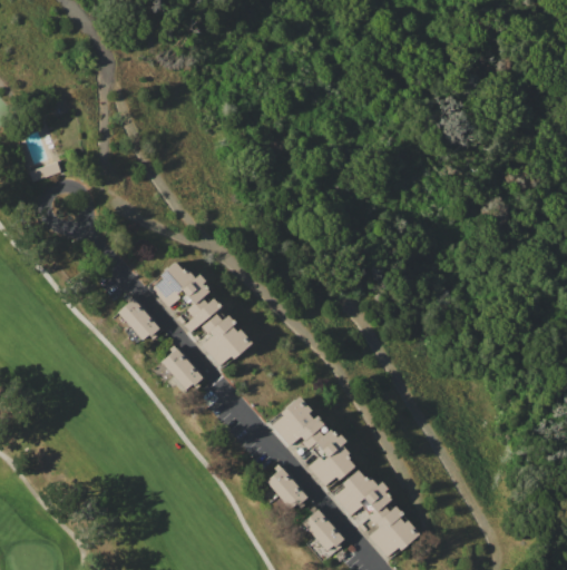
[(31,172),(58,161),(62,172),(35,182),(31,172)]
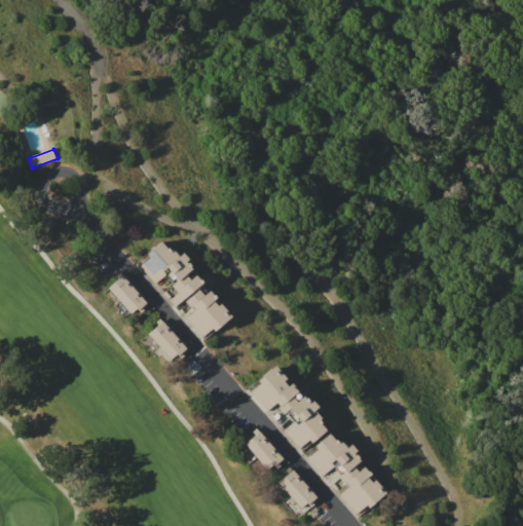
[(162,241),(169,249),(170,248),(172,250),(174,249),(181,256),(184,253),(190,259),(187,261),(194,269),(187,274),(192,279),(197,275),(204,283),(178,306),(172,300),(179,293),(173,287),(178,282),(176,279),(178,278),(177,276),(172,271),(169,267),(164,271),(167,274),(156,284),(138,263),(162,241)]
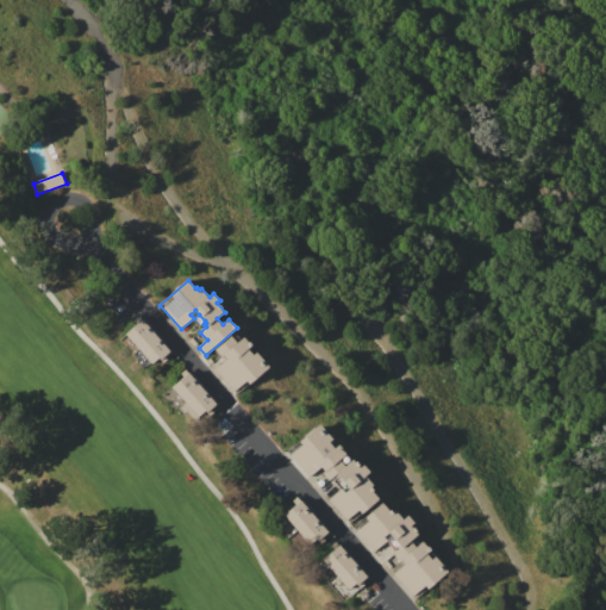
[(199,315),(205,321),(200,324),(195,318),(199,315)]
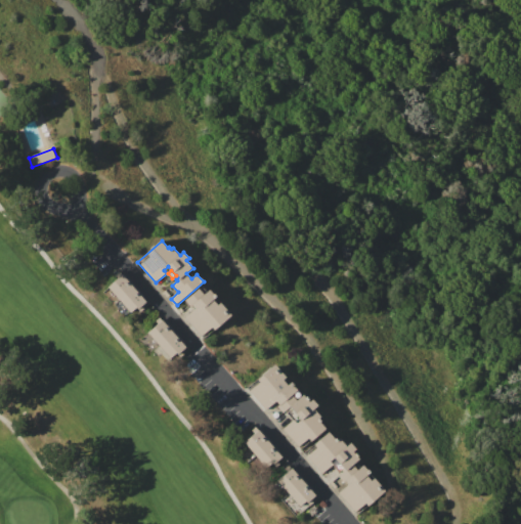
[(121,271),(147,302),(143,305),(145,308),(141,311),(137,307),(131,313),(109,288),(116,281),(113,278),(121,271)]
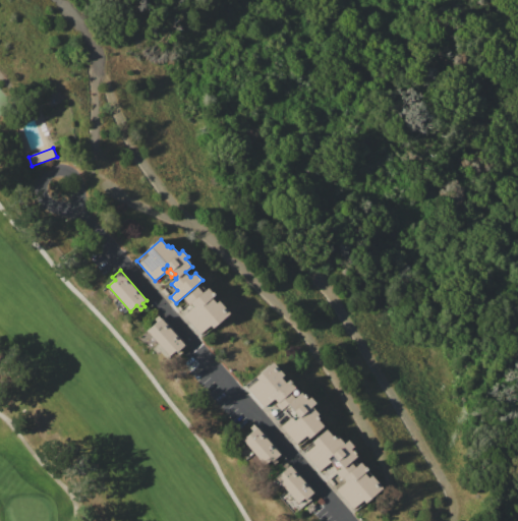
[(198,287),(204,293),(209,288),(216,295),(213,297),(217,302),(219,300),(230,313),(205,336),(185,315),(192,308),(184,299),(198,287)]
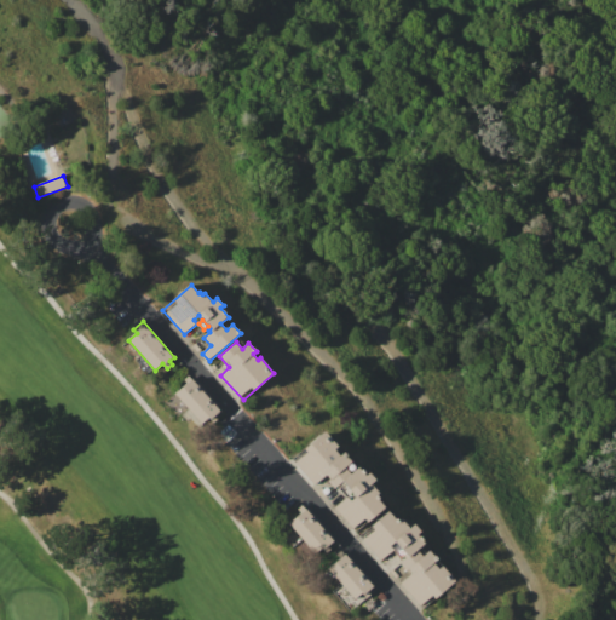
[(190,375),(220,411),(209,420),(207,419),(202,423),(199,419),(196,422),(193,418),(189,420),(184,414),(190,409),(176,394),(184,386),(182,383),(190,375)]
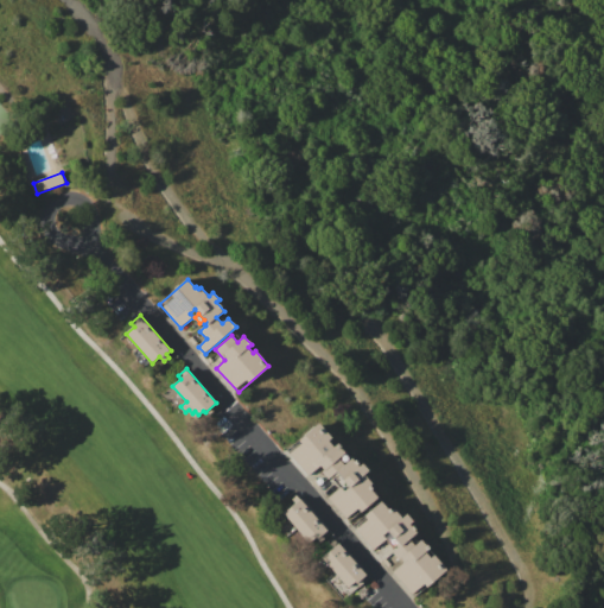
[(319,423),(332,438),(329,441),(335,447),(337,444),(345,453),(339,457),(345,464),(353,457),(360,466),(363,463),(369,470),(364,474),(373,483),(369,487),(379,496),(361,512),(358,508),(348,518),(330,498),(342,487),(345,491),(350,487),(339,475),(337,476),(336,475),(330,480),(322,472),(325,469),(322,466),(310,475),(291,454),(292,453),(290,449),(319,423)]
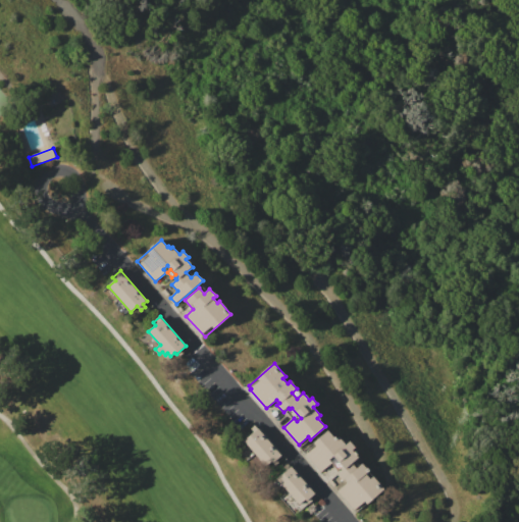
[(255,425),(282,455),(277,459),(280,462),(277,465),(273,461),(267,467),(244,440),(254,431),(252,428),(255,425)]
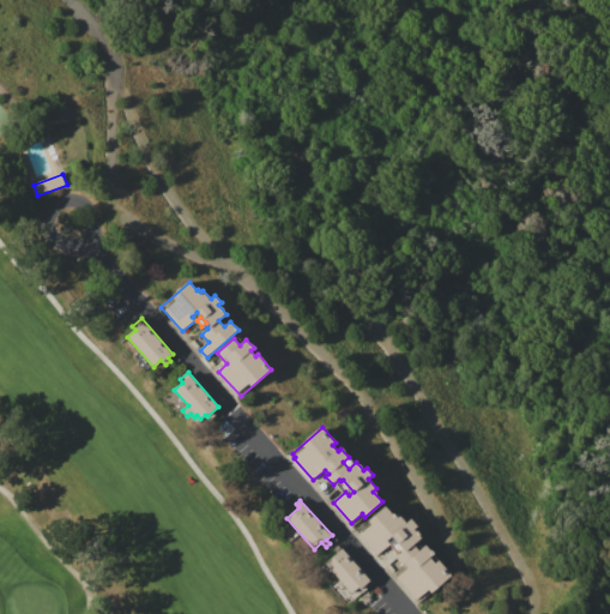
[(386,505),(396,516),(399,513),(406,522),(411,518),(418,527),(415,529),(422,537),(415,545),(420,551),(427,545),(434,554),(430,557),(436,564),(439,560),(452,575),(432,593),(429,589),(418,600),(398,578),(410,567),(406,564),(404,566),(397,559),(406,551),(399,543),(398,545),(391,537),(387,541),(391,545),(379,555),(361,535),(361,534),(358,530),(386,505)]
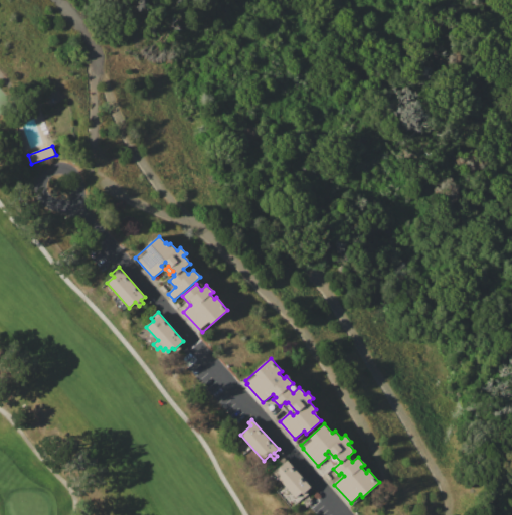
[(286,457),(311,487),(307,491),(309,493),(293,507),(279,491),(285,486),(274,473),(283,465),(281,462),(286,457)]
